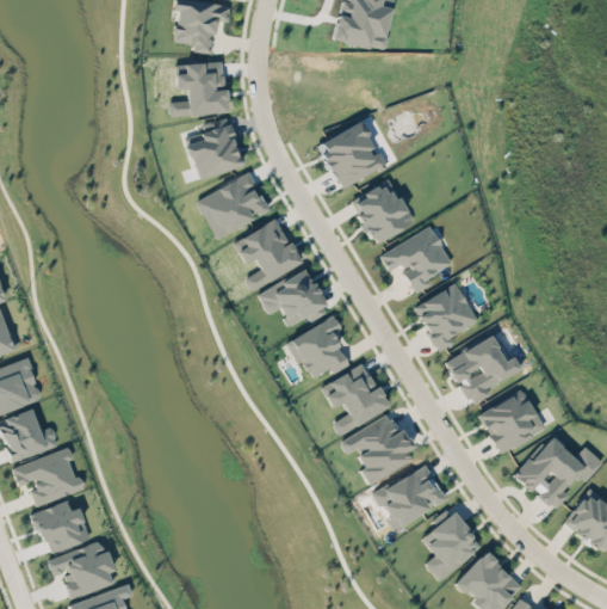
[(231,5),(185,0),(178,0),(173,42),(196,44),(194,53),(212,55),(217,20),(229,23),(231,5)]
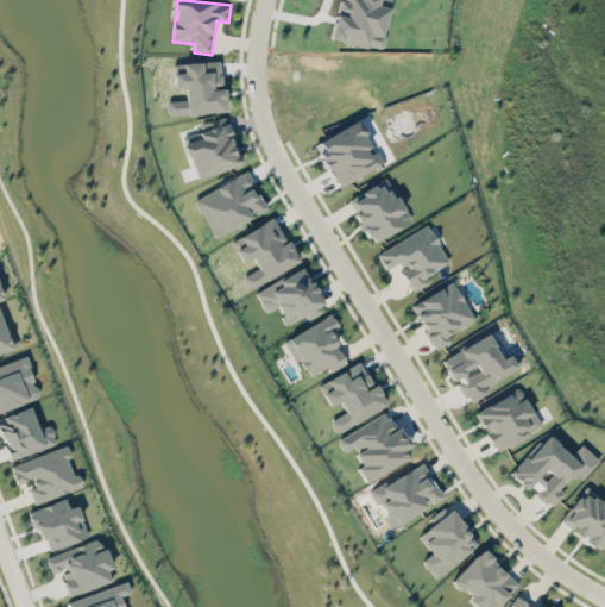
[(175,64),(176,89),(187,88),(188,101),(169,102),(170,117),(228,113),(227,88),(224,88),(222,62),(175,64)]
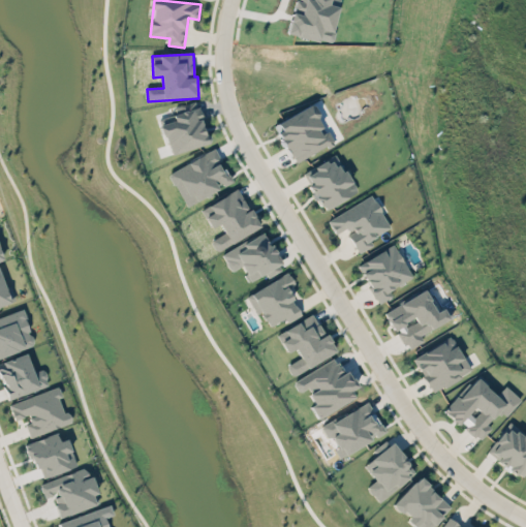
[(172,155),(211,144),(199,105),(175,113),(177,120),(162,124),(172,155)]
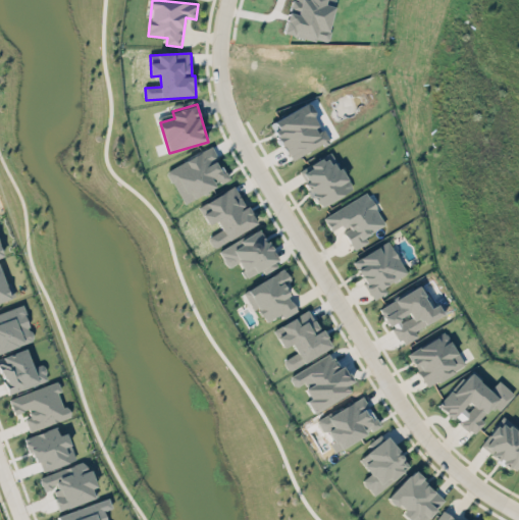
[(293,162),(330,143),(310,104),(272,124),(293,162)]
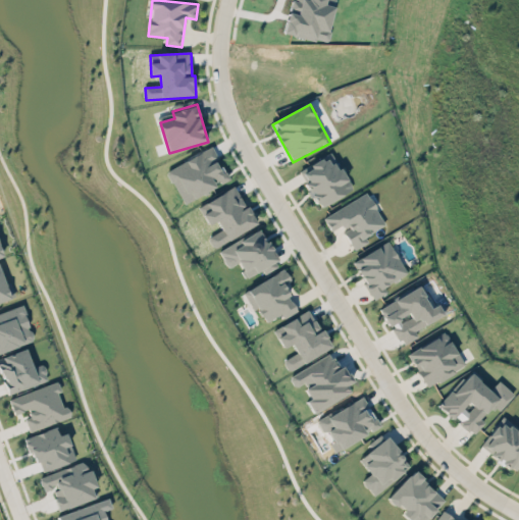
[(218,190),(216,186),(228,179),(214,148),(168,168),(185,205),(218,190)]
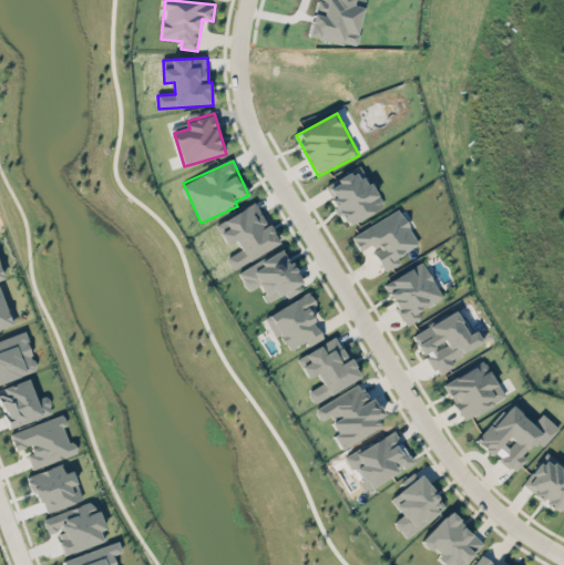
[(327,188),(350,227),(386,206),(361,166),(327,188)]
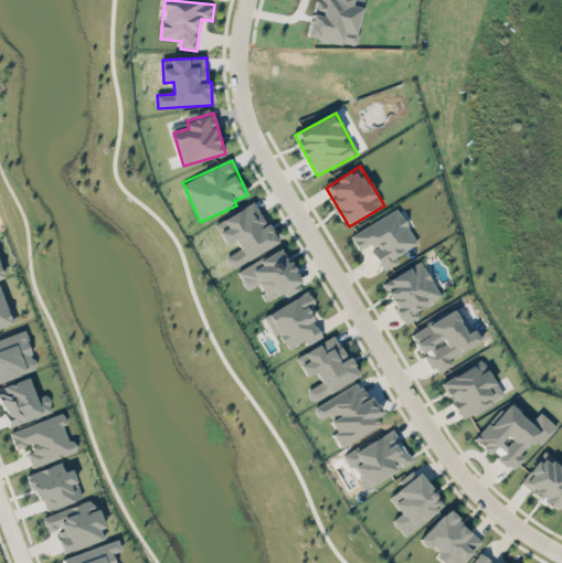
[(281,244),(269,223),(267,224),(256,203),(216,224),(226,245),(236,240),(242,251),(226,258),(233,269),(281,244)]
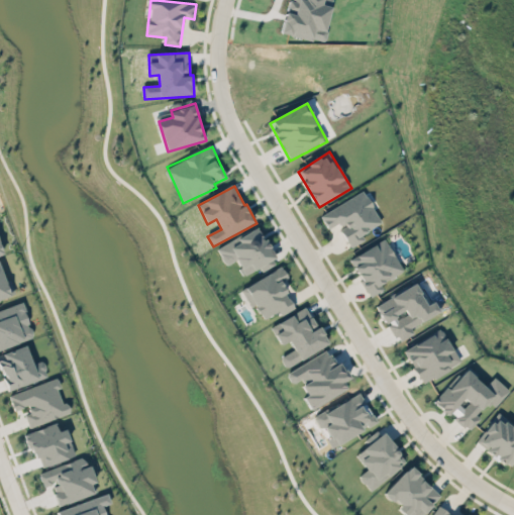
[(322,216),(331,232),(340,228),(352,248),(368,240),(365,234),(384,224),(366,192),(322,216)]
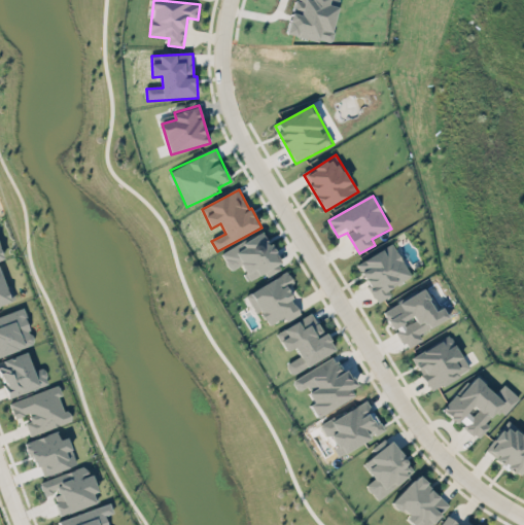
[(222,253),(232,272),(243,266),(251,281),(268,273),(270,277),(284,270),(266,233),(222,253)]
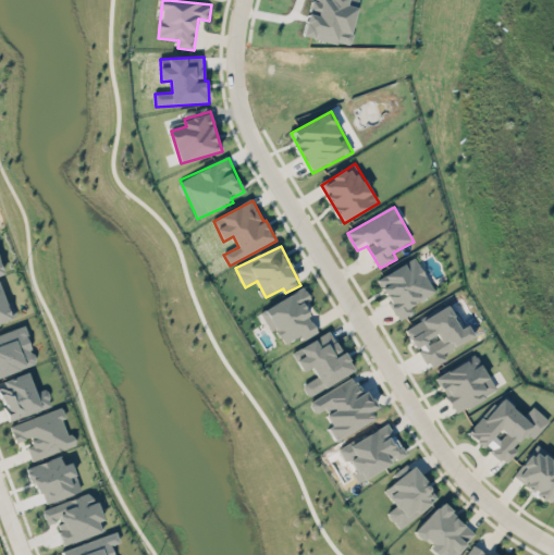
[(378,280),(401,321),(416,313),(413,307),(436,294),(417,259),(378,280)]
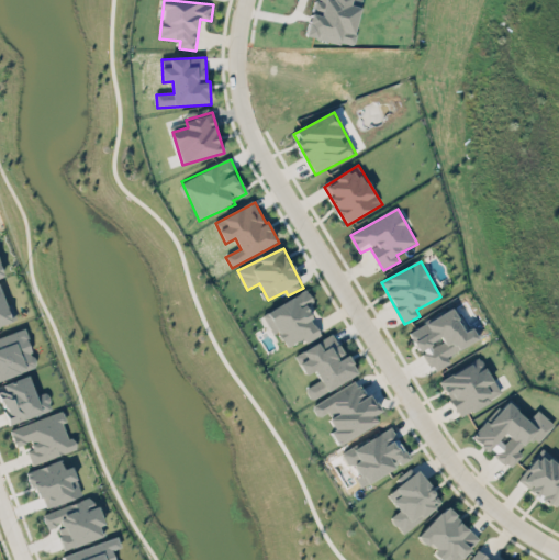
[(0,326),(19,322),(13,304),(7,306),(0,284),(0,326)]
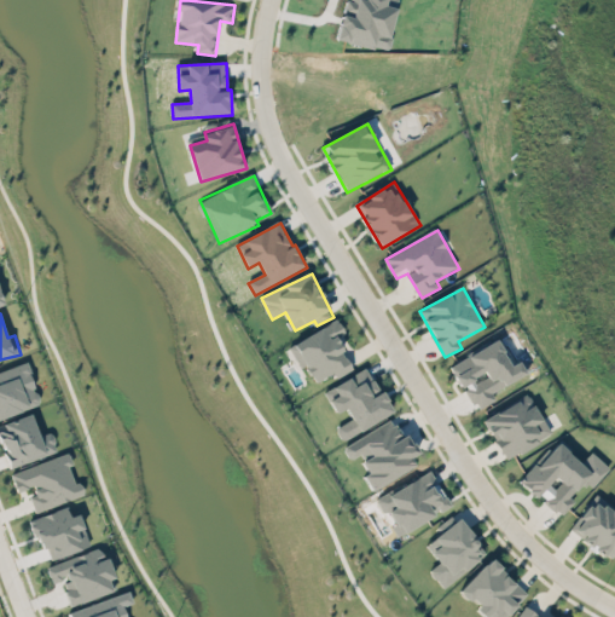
[(290,346),(302,369),(308,367),(317,384),(336,374),(338,379),(355,372),(338,339),(347,334),(341,322),(290,346)]
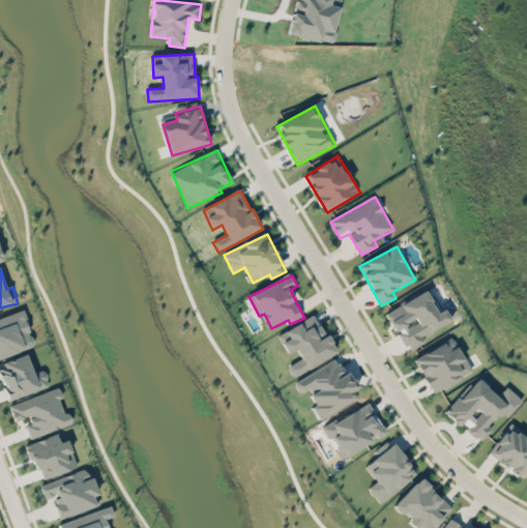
[(386,314),(396,332),(399,331),(409,352),(427,343),(422,336),(457,319),(450,308),(440,313),(429,292),(386,314)]
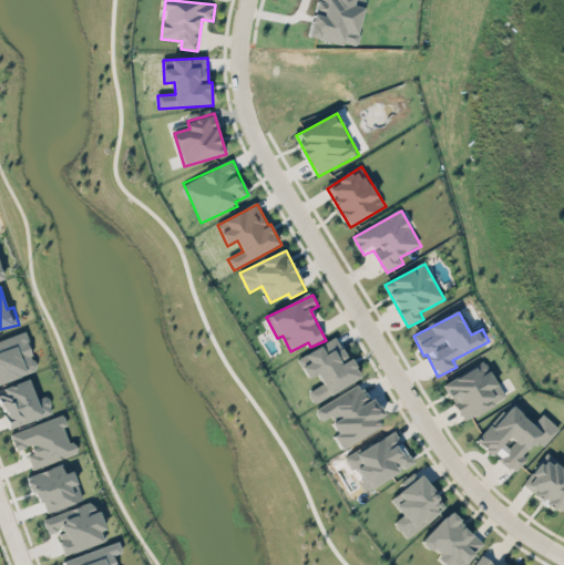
[(0,383),(39,372),(28,334),(0,341),(0,383)]
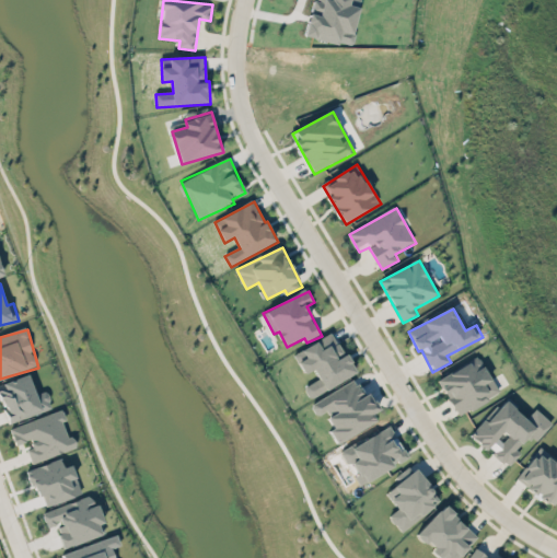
[(359,374),(347,352),(345,355),(334,334),(303,350),(308,359),(300,362),(305,374),(315,370),(321,381),(305,388),(311,399),(359,374)]
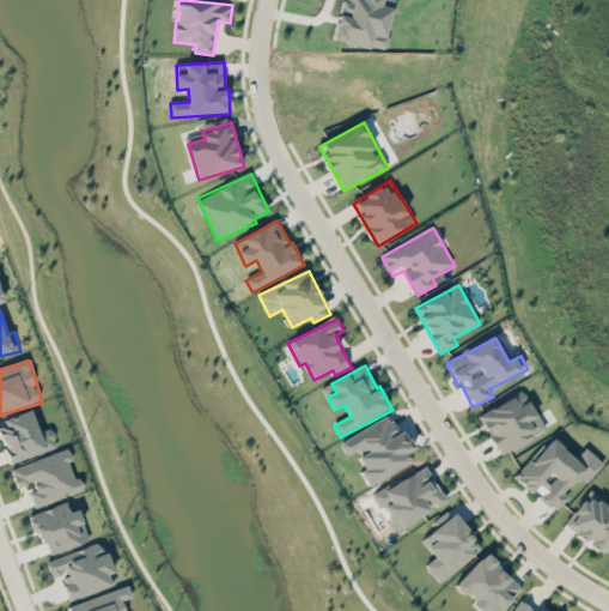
[(480,416),(501,457),(548,433),(525,392),(480,416)]
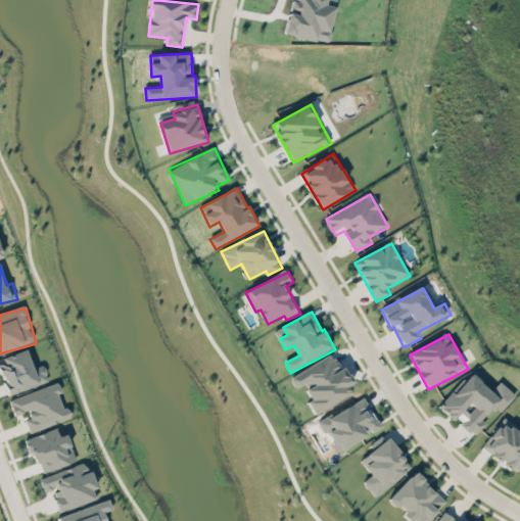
[(316,416),(352,394),(348,387),(352,385),(334,353),(291,379),(297,389),(304,385),(313,399),(308,403),(316,416)]
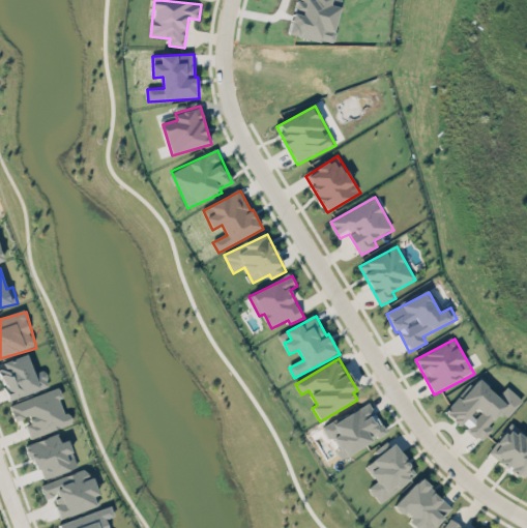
[(524,402),(508,387),(499,398),(478,379),(447,412),(482,443),(494,430),(490,427),(501,413),(508,419),(524,402)]
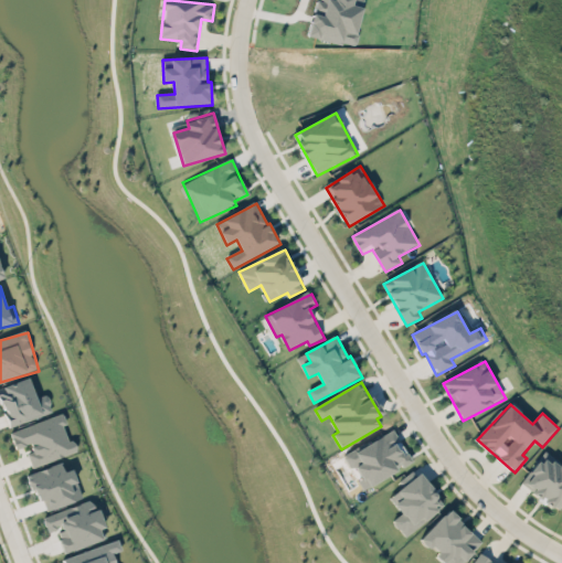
[(80,453),(75,441),(70,443),(65,427),(69,426),(64,415),(11,432),(18,452),(27,449),(33,468),(80,453)]
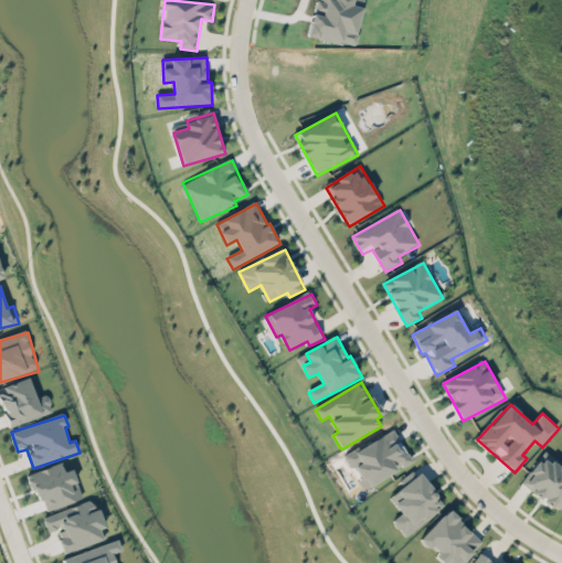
[(364,489),(412,465),(394,433),(347,457),(352,469),(363,464),(369,475),(360,479),(364,489)]
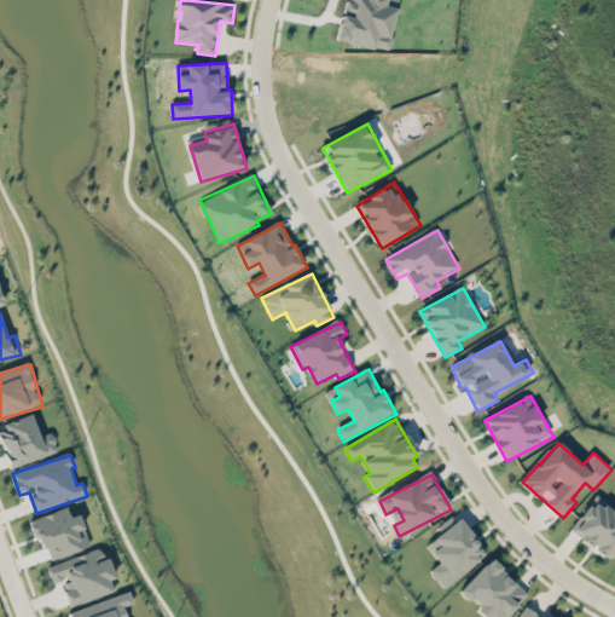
[(611,561),(614,558),(614,508),(598,495),(572,531),(611,561)]
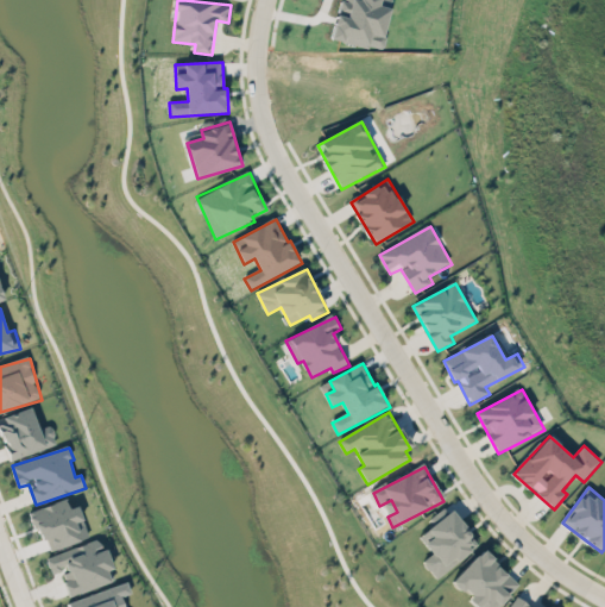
[(90,538),(79,506),(71,508),(68,499),(32,512),(48,554),(90,538)]
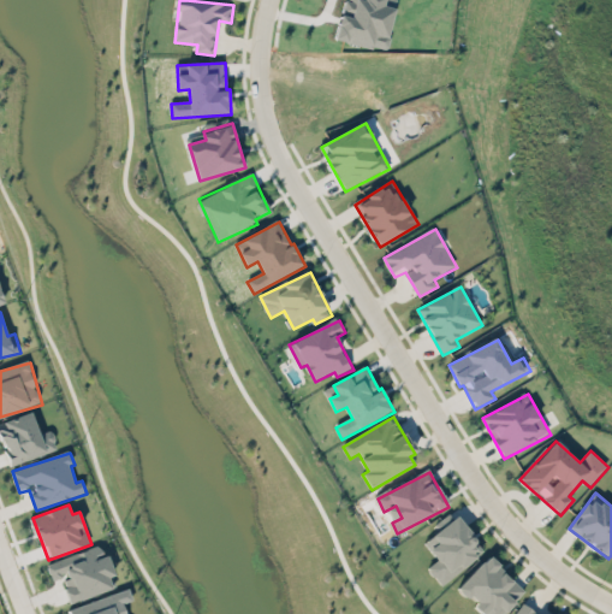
[(438,562),(429,568),(441,585),(486,555),(461,518),(425,542),(438,562)]
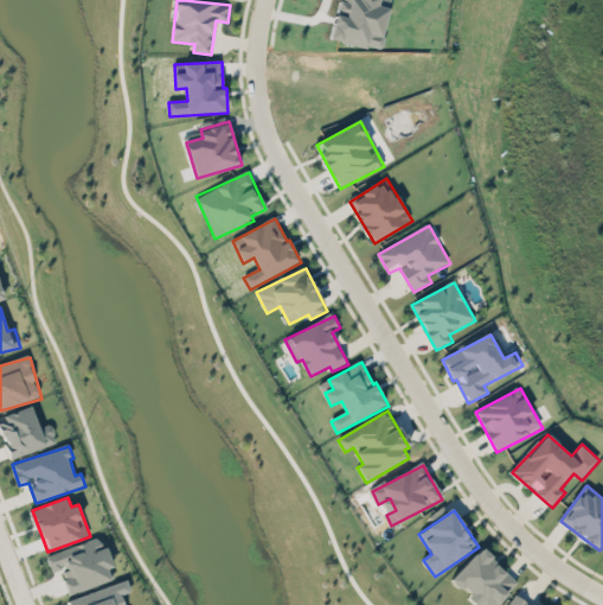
[(71,596),(116,579),(102,537),(47,556),(53,574),(62,571),(71,596)]
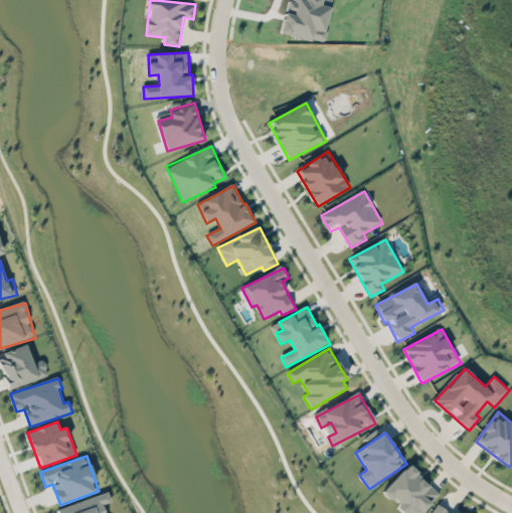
[(384,492),(398,506),(397,507),(403,512),(422,512),(441,494),(409,465),(384,492)]
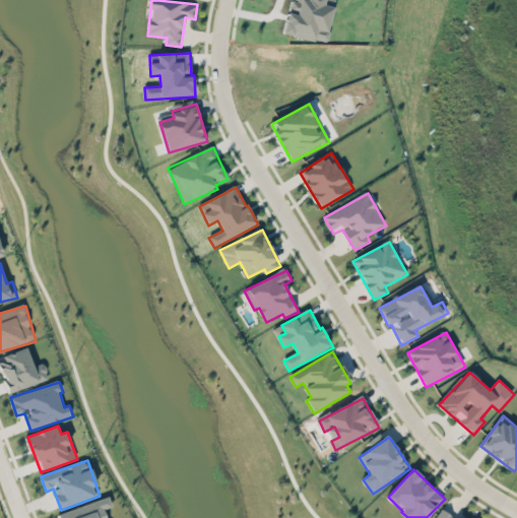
[(59,513),(60,517),(109,517),(107,510),(114,508),(111,498),(59,513)]
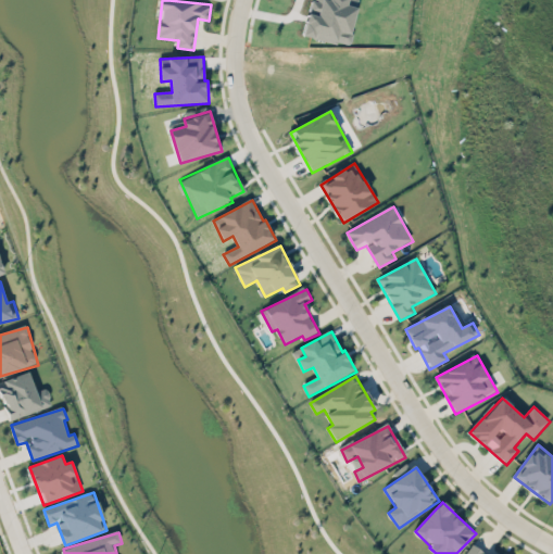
[(492,553),(477,544),(470,553),(492,553)]
